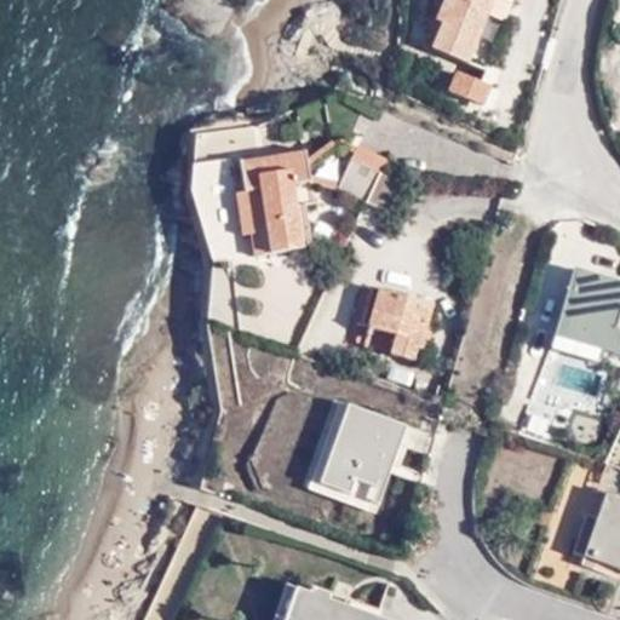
[(431,51),(470,67),(493,9),(509,15),(514,0),(443,0),(436,22),(442,24),(431,51)]
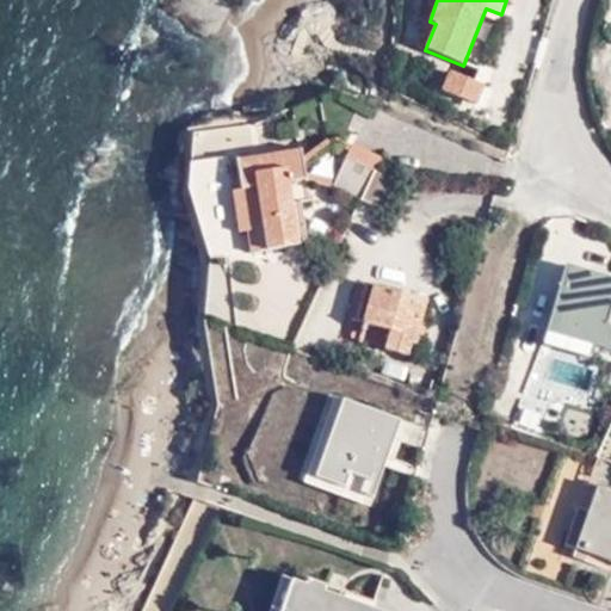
[(485,86),(449,72),(442,91),(477,105),(485,86)]
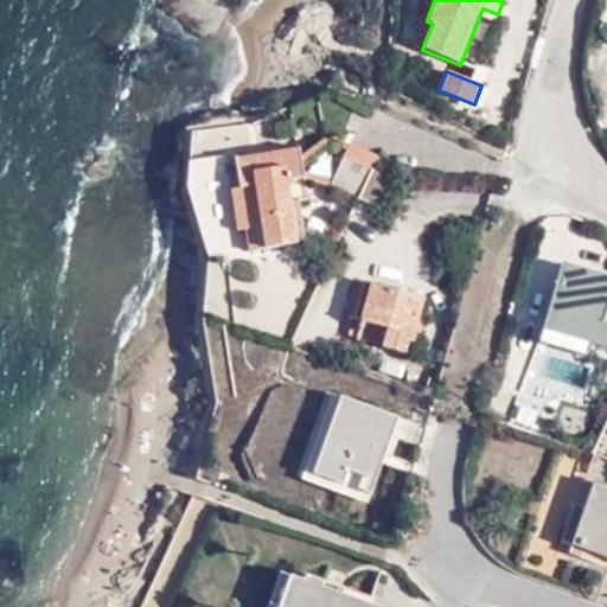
[(358,199),(371,170),(377,158),(349,145),(330,186),(358,199)]
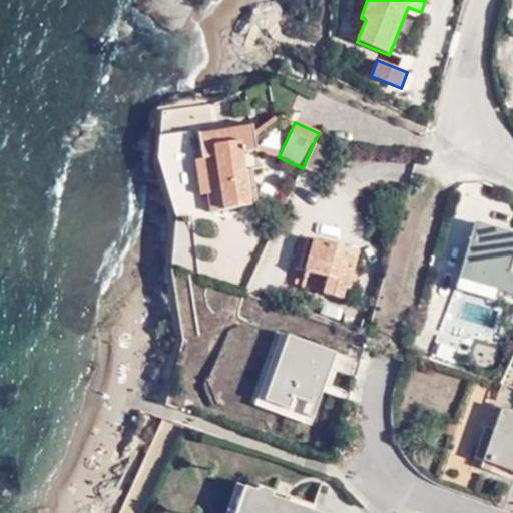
[(201,160),(194,161),(200,196),(206,194),(209,213),(259,205),(252,169),(261,169),(253,125),(197,135),(201,160)]
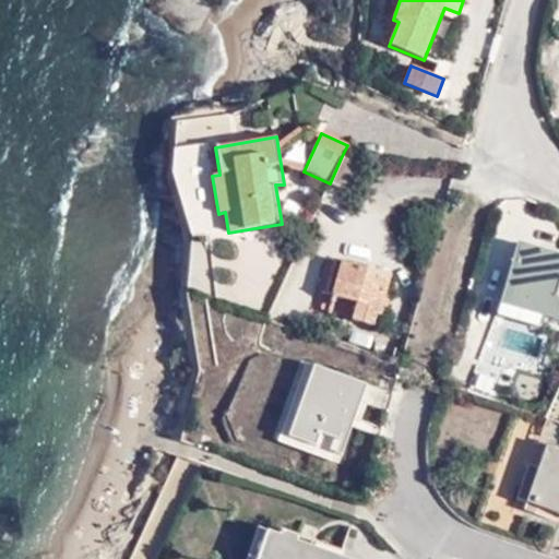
[(360,164),(342,156),(330,183),(348,191),(360,164)]
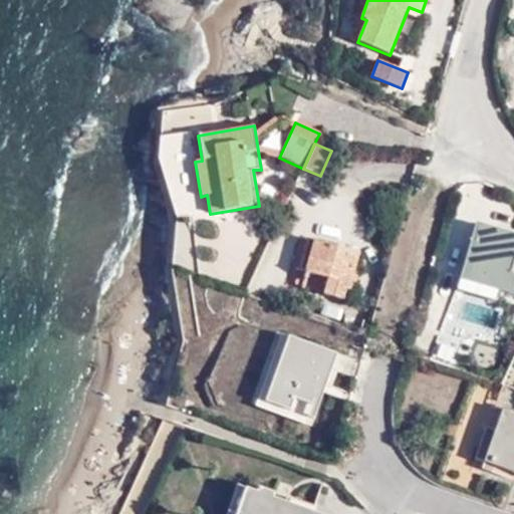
[(460,280),(467,282),(483,225),(476,223),(460,280)]
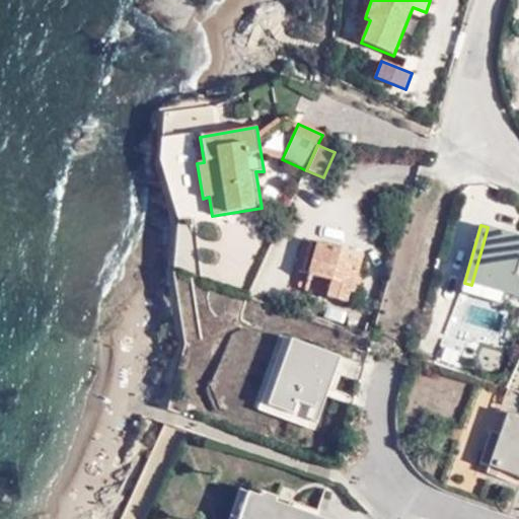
[(518,236),(488,227),(471,285),(518,298),(518,276),(517,276),(518,267),(518,236)]
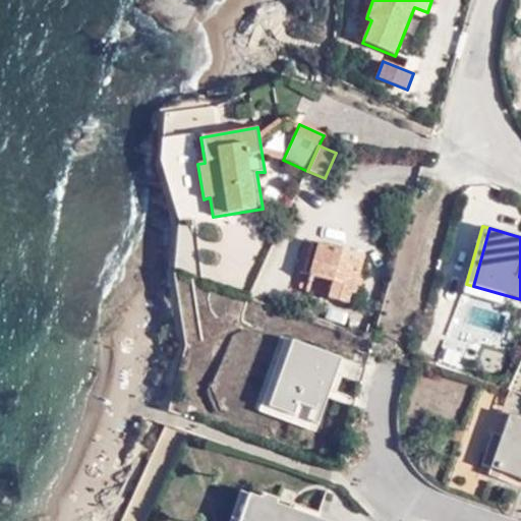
[(309,277),(315,279),(325,245),(320,243),(309,277)]
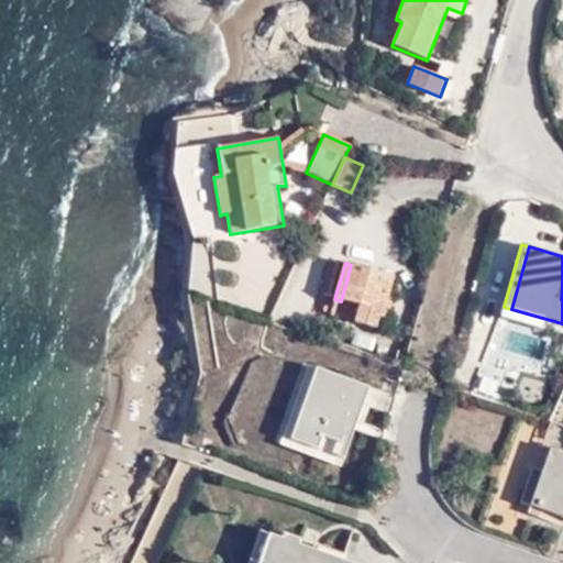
[(351,265),(341,301),(359,306),(354,322),(377,328),(381,318),(386,297),(388,298),(394,276),(351,265)]
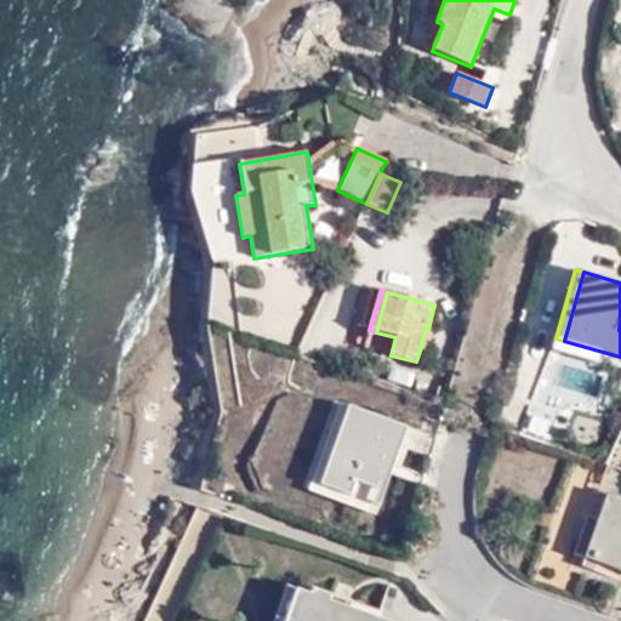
[(426,328),(420,351),(428,353),(434,330),(428,329),(426,328)]
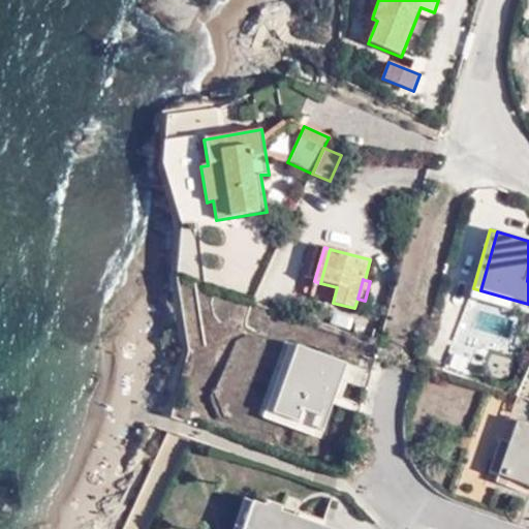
[(331,311),(328,324),(349,331),(352,317),(331,311)]
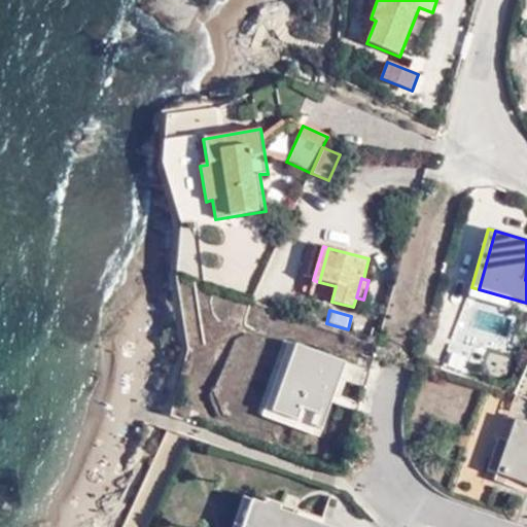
[(477,348),(452,340),(442,367),(466,377),(477,348)]
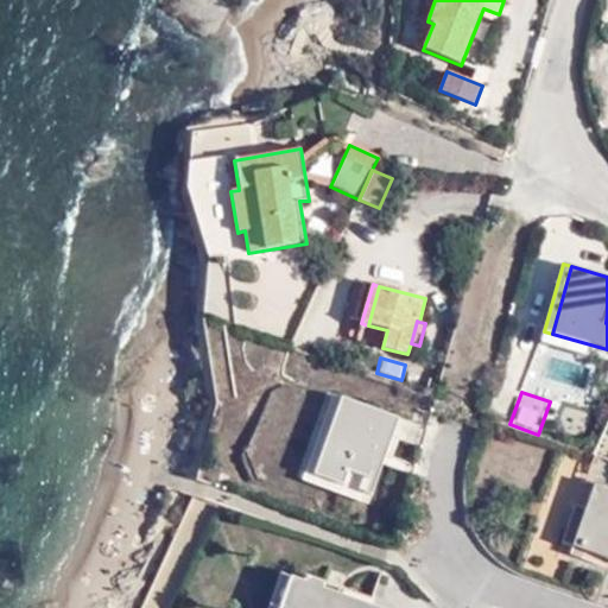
[(314,479),(360,493),(378,439),(388,442),(396,424),(330,399),(321,424),(331,429),(314,479)]
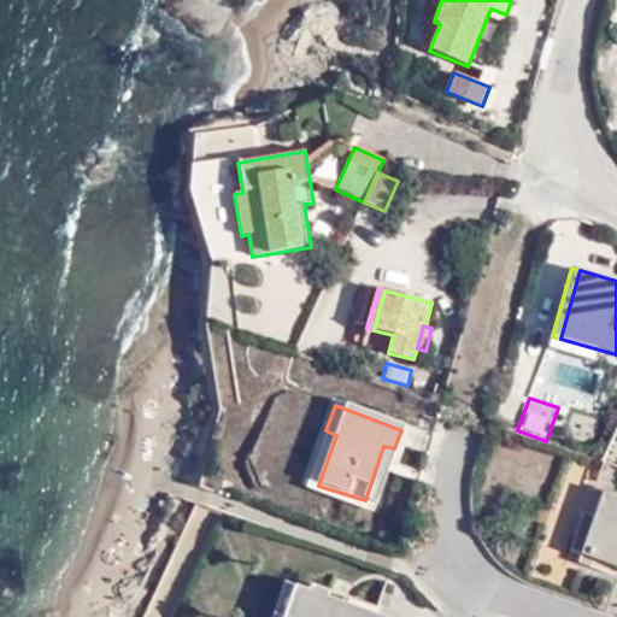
[(383,446),(365,500),(374,504),(394,448),(383,446)]
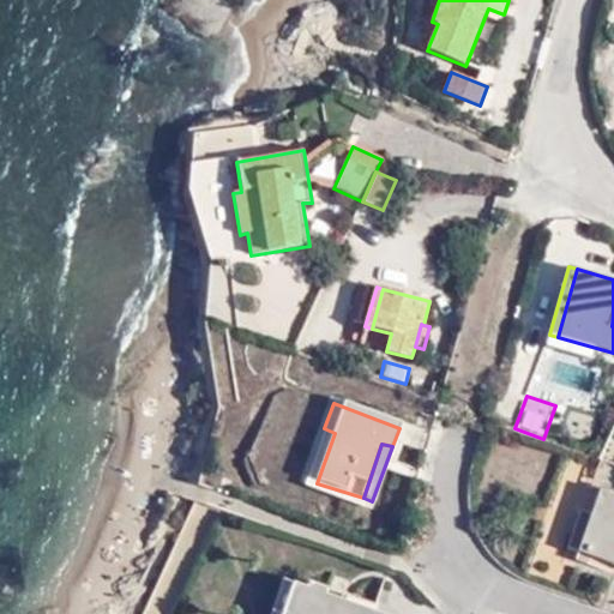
[(613,569),(613,509),(601,505),(590,531),(605,535),(594,561),(613,569)]
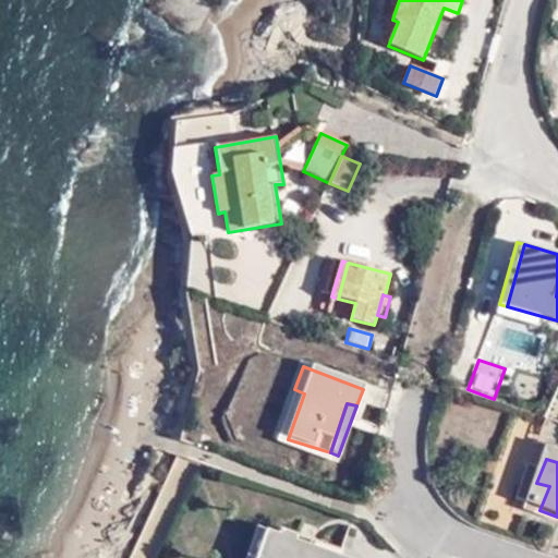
[(337,557),(298,546),(300,540),(278,532),(276,537),(269,535),(261,557),(337,557)]
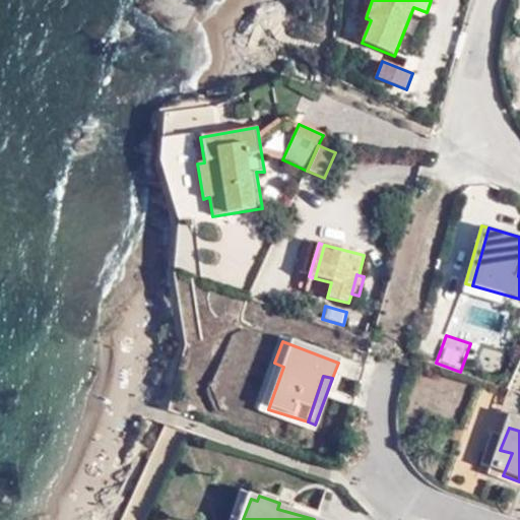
[(141,519),(146,510),(131,503),(122,519),(141,519)]
